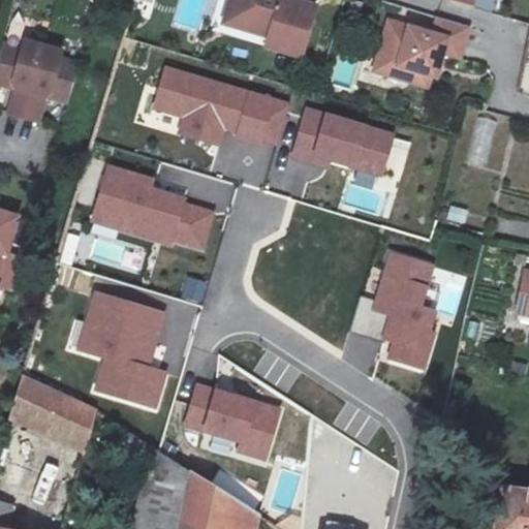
[(245,9),(240,0),(230,0),(224,22),(240,27),(245,9)]
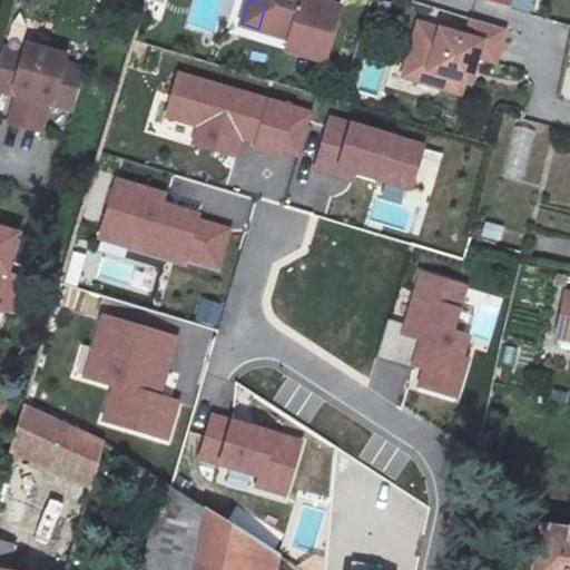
[(258,0),(264,10),(258,29),(291,38),(287,49),(324,61),(341,8),(316,0),(258,0)]
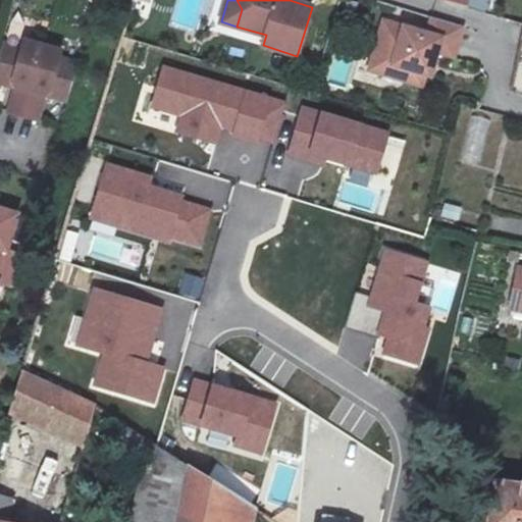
[(447,0),(479,9),(481,0),(447,0)]
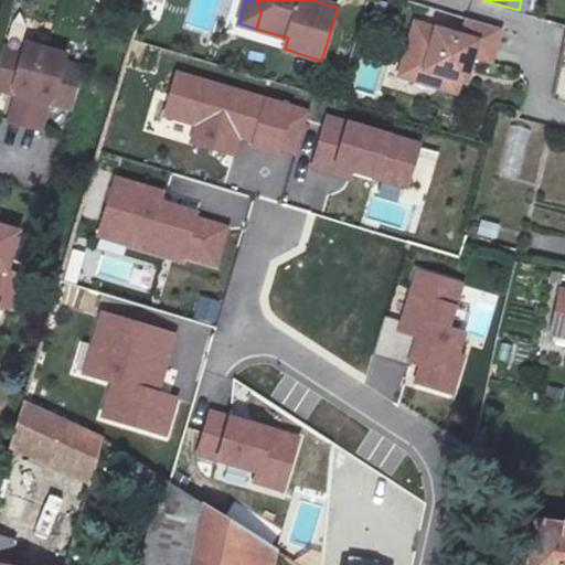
[(464,35),(416,22),(404,65),(425,71),(422,84),(458,94),(466,65),(471,67),(475,56),(492,62),(502,28),(468,18),(464,35)]
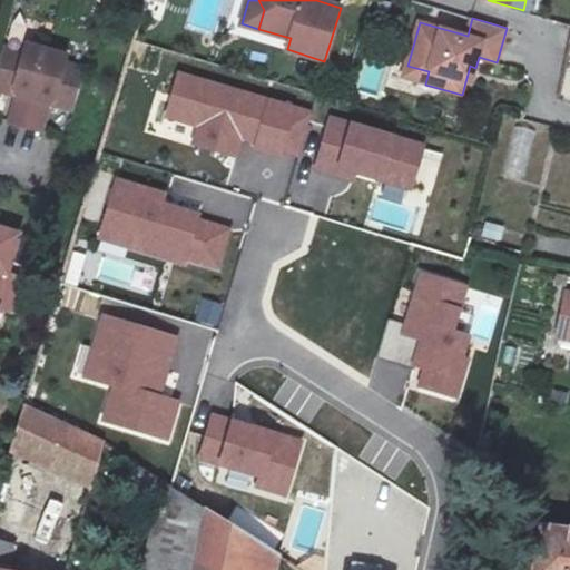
[(5,38),(0,57),(0,88),(17,94),(8,120),(47,131),(56,106),(74,110),(88,62),(72,57),(75,50),(30,37),(27,45),(5,38)]
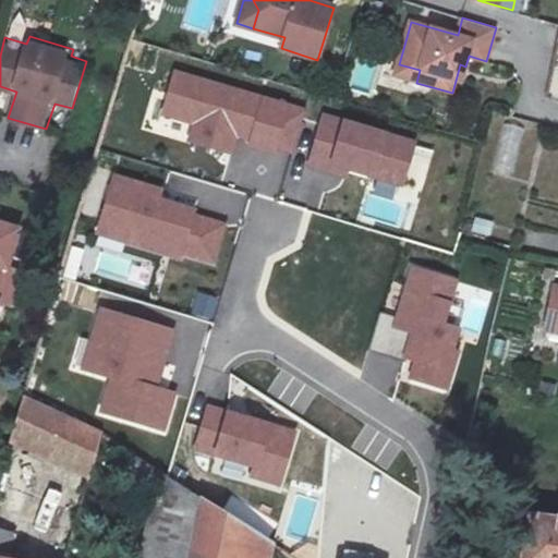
[(420,70),(399,64),(395,77),(416,83),(420,70)]
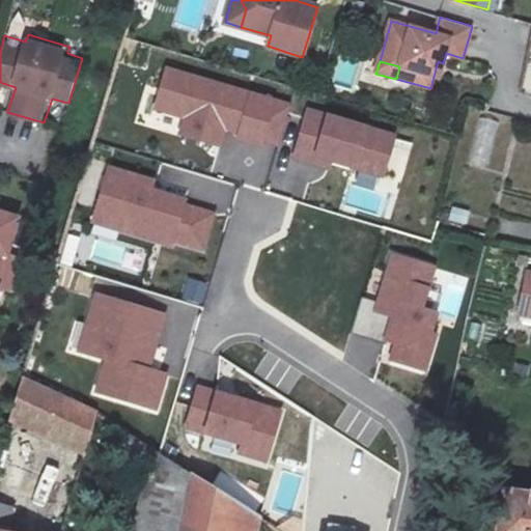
[(288,103),(165,70),(155,110),(186,118),(182,133),(219,143),(222,133),(263,144),(264,140),(277,143),(288,103)]
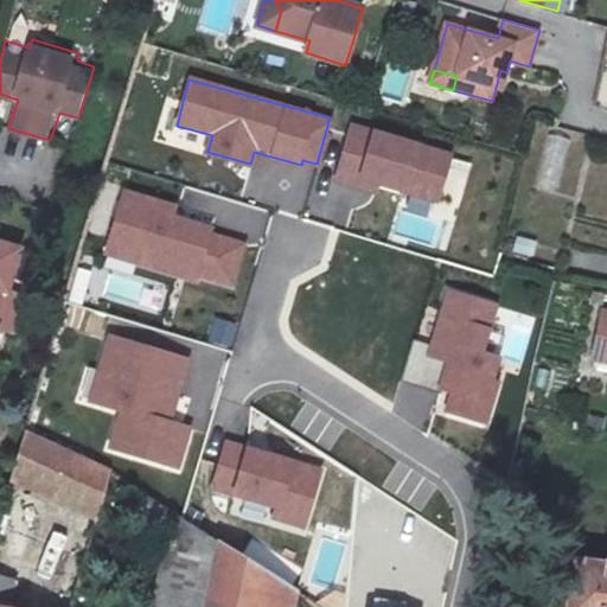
[(448,154),(351,126),(334,179),(375,191),(377,183),(435,199),(448,154)]
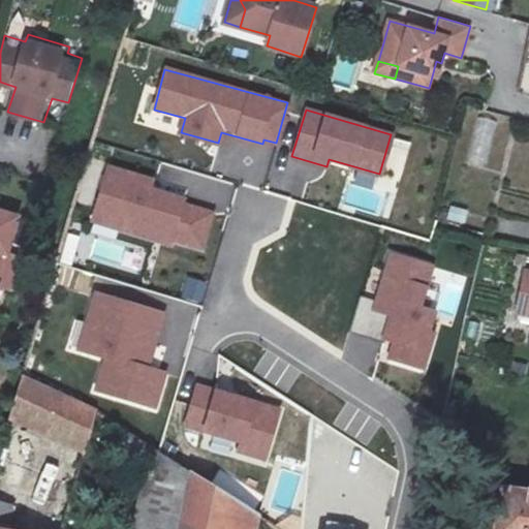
[(154,178),(106,164),(90,222),(173,246),(174,243),(205,251),(216,213),(187,204),(188,198),(152,188),(154,178)]
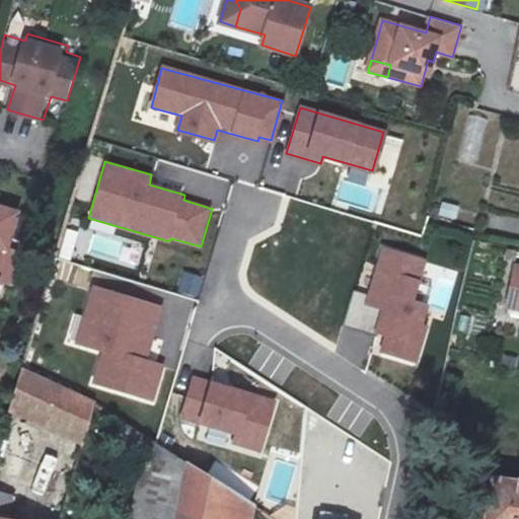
[(0,199),(0,245),(9,248),(20,205),(0,199)]
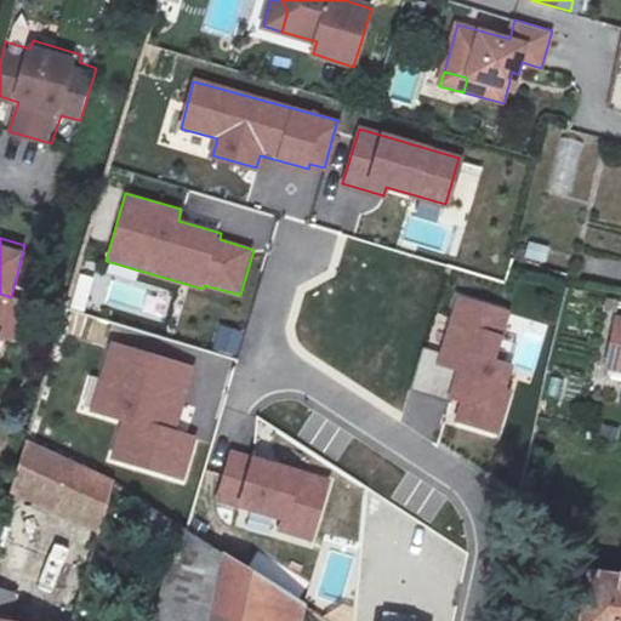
[(512,313),(459,297),(438,366),(456,371),(446,398),(460,402),(455,423),(499,437),(516,366),(500,362),(512,313)]
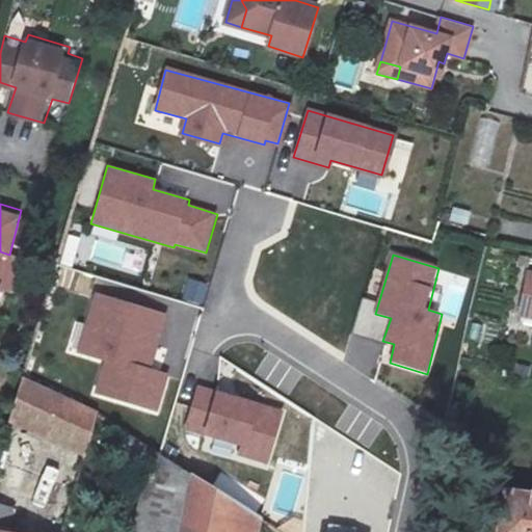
[(531,274),(530,275),(521,315),(531,317),(531,274)]
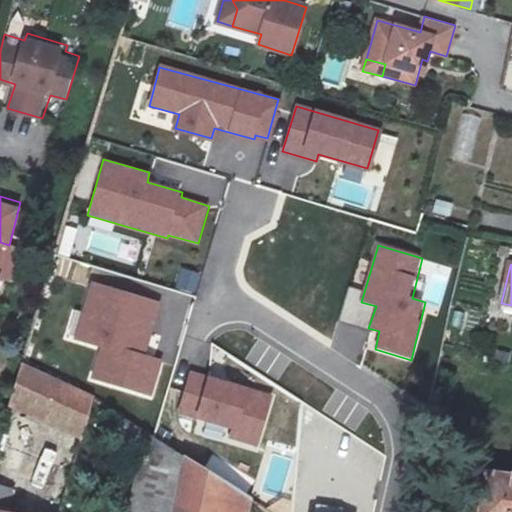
[(163,303),(90,282),(70,342),(96,348),(86,381),(153,400),(165,361),(146,357),(163,303)]
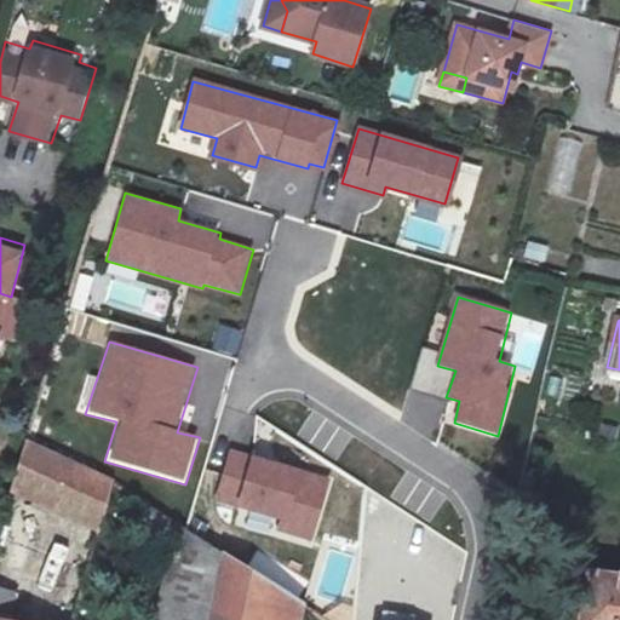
[(99,529),(113,482),(27,441),(12,491),(99,529)]
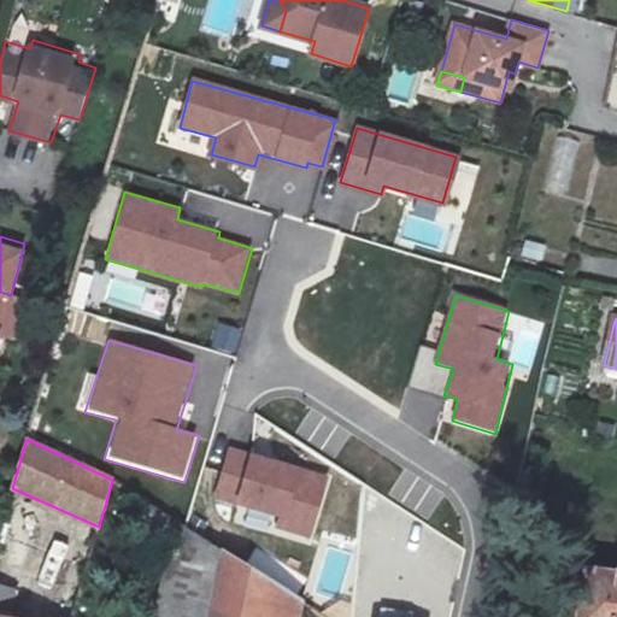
[(329,479),(229,448),(212,499),(277,518),(276,533),(313,542),(329,479)]
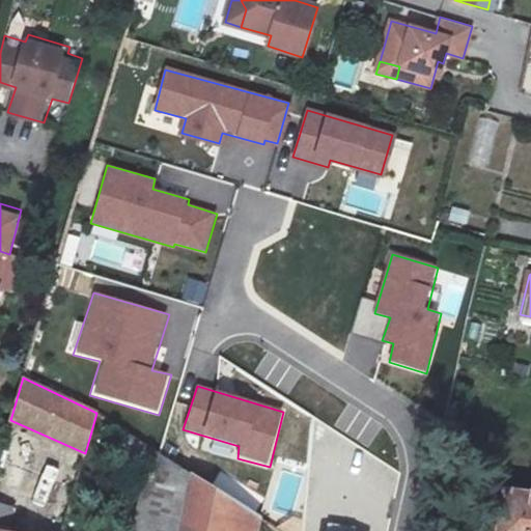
[(176,464),(131,434),(124,429),(114,464),(150,474),(136,530),(179,530),(192,473),(176,464)]
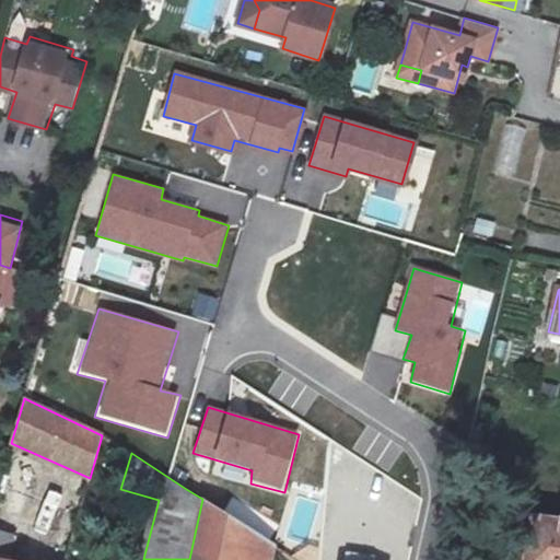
[(49,534),(60,494),(45,490),(33,529),(49,534)]
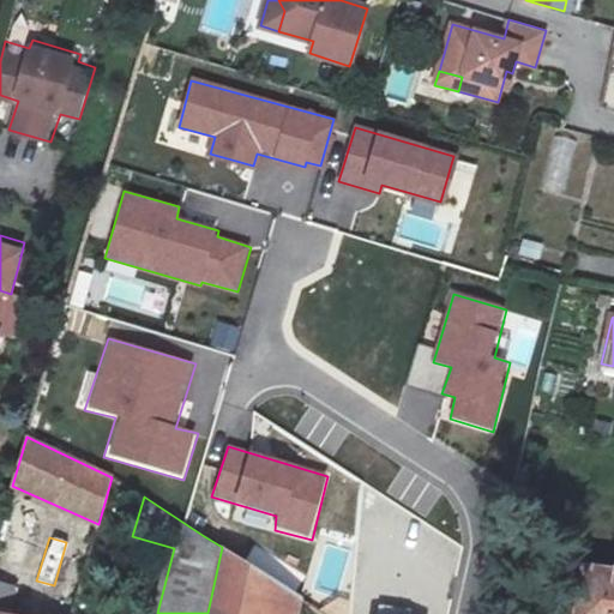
[(298,613),(302,597),(271,578),(222,547),(208,613),(298,613)]
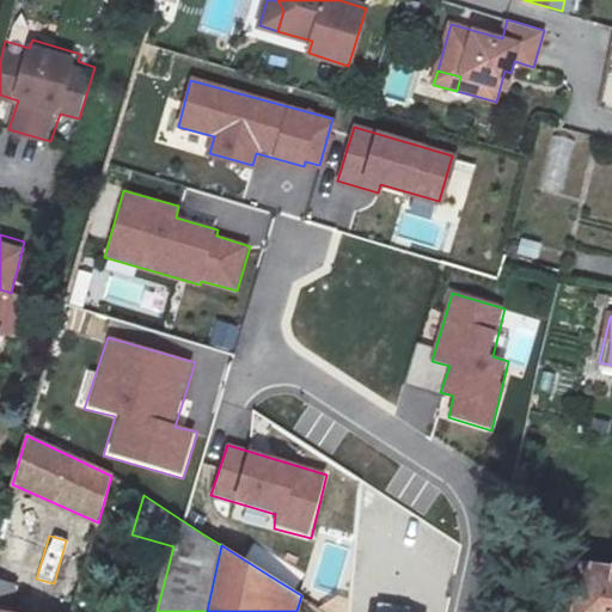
[(611,611),(611,565),(611,569),(579,563),(570,611),(611,611)]
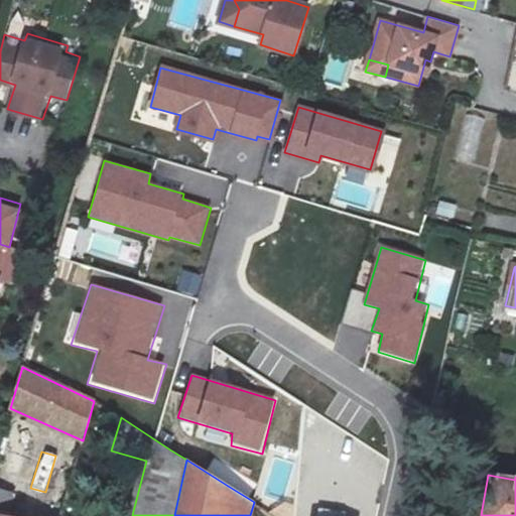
[(0,515),(6,515),(10,495),(0,493),(0,515)]
